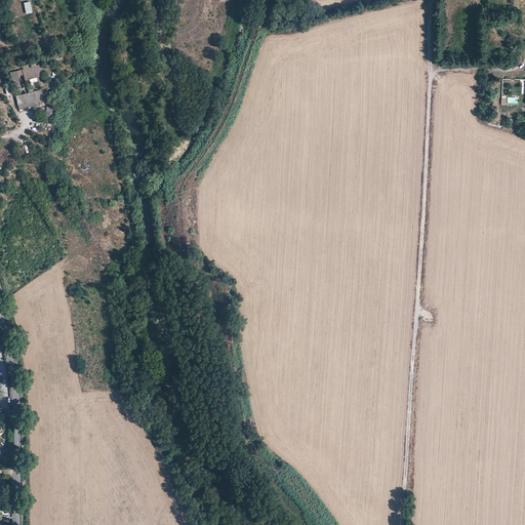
[(26,14),(33,12),(30,2),(24,3),(26,14)]
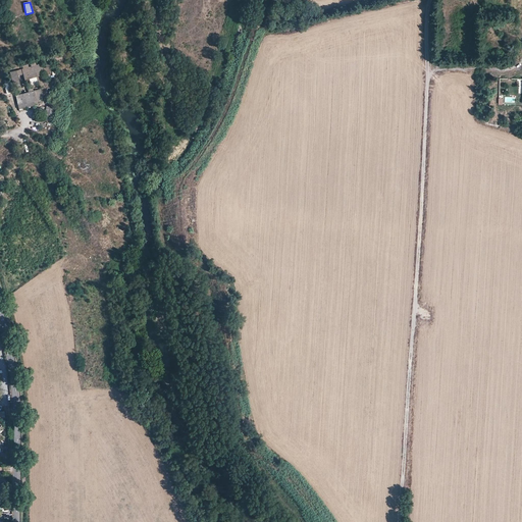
[(21,68),(23,80),(45,76),(43,65),(21,68)]
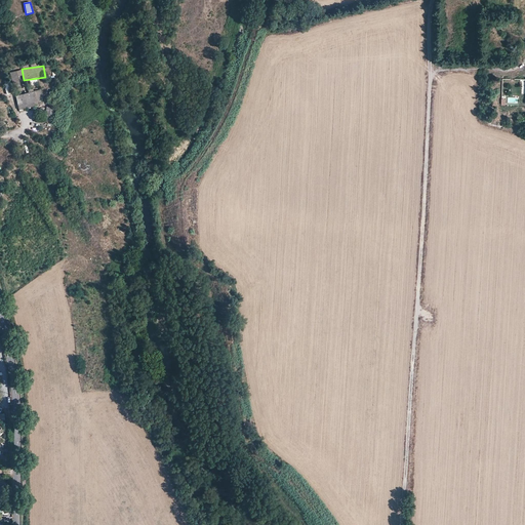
[(14,89),(25,87),(21,71),(10,73),(10,74),(14,89)]
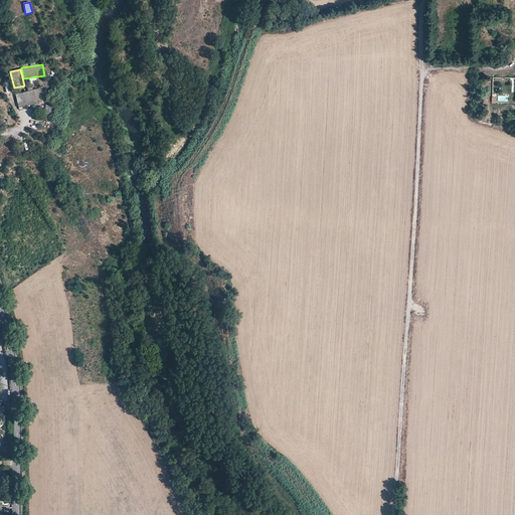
[(32,91),(24,93),(27,102),(27,103),(34,101),(32,91)]
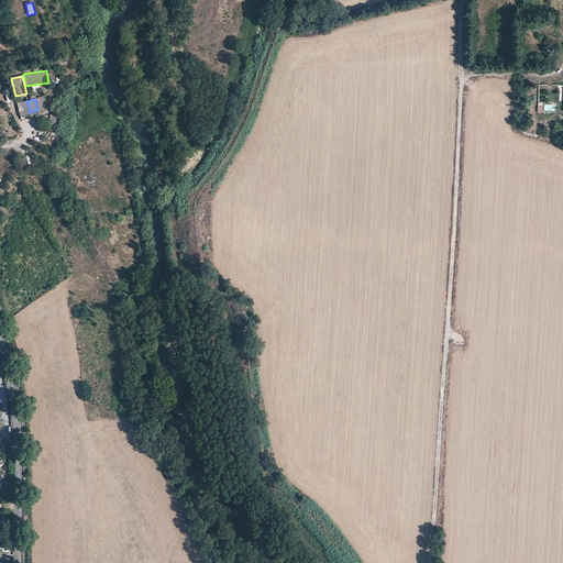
[(30,111),(26,101),(18,103),(20,114),(29,112),(30,112),(30,111)]
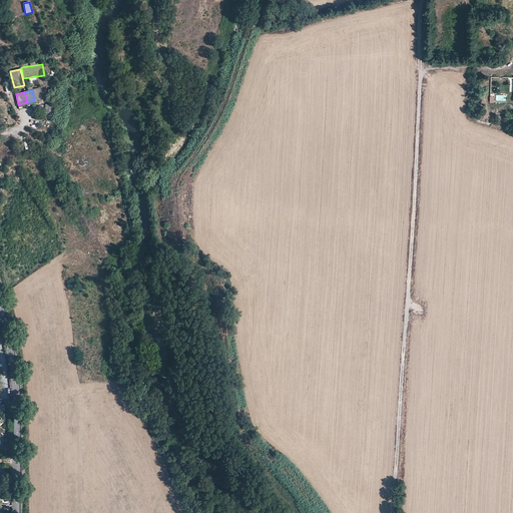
[(19,151),(27,151),(27,137),(19,138),(19,151)]
